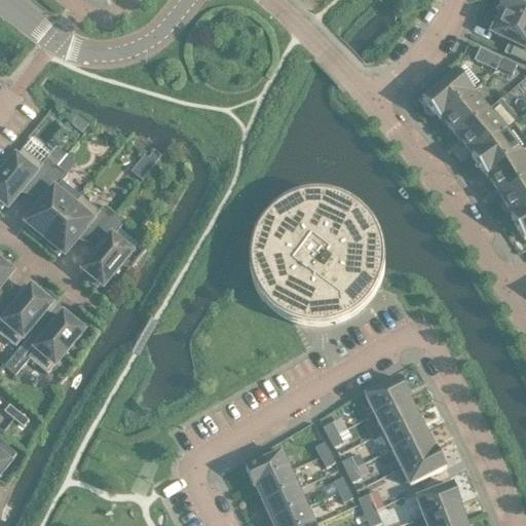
[(525,0),(503,0),(498,12),(525,24),(525,0)]
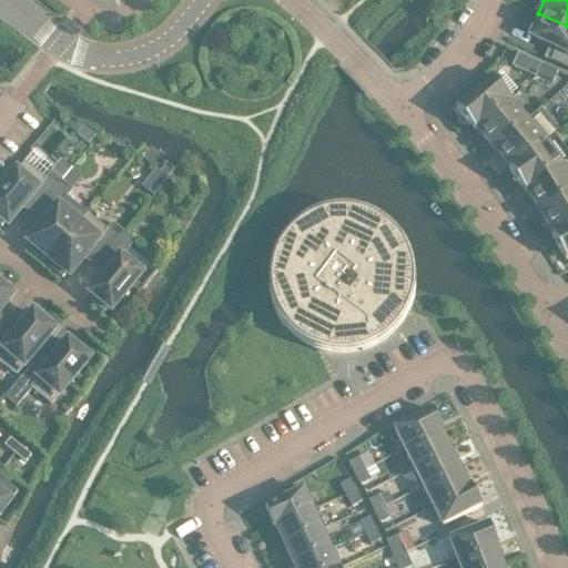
[(567,26),(538,13),(530,30),(534,31),(531,37),(556,48),(550,61),(567,69),(567,26)]
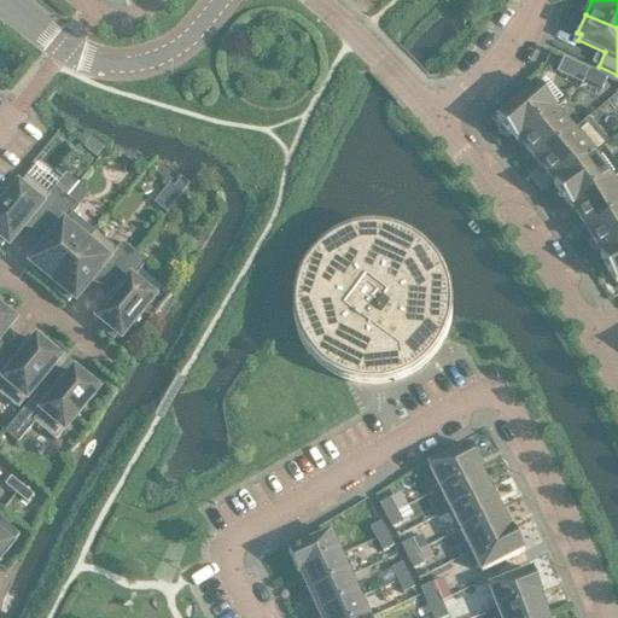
[(583,80),(588,69),(571,62),(563,57),(555,71),(581,85),(583,80)]
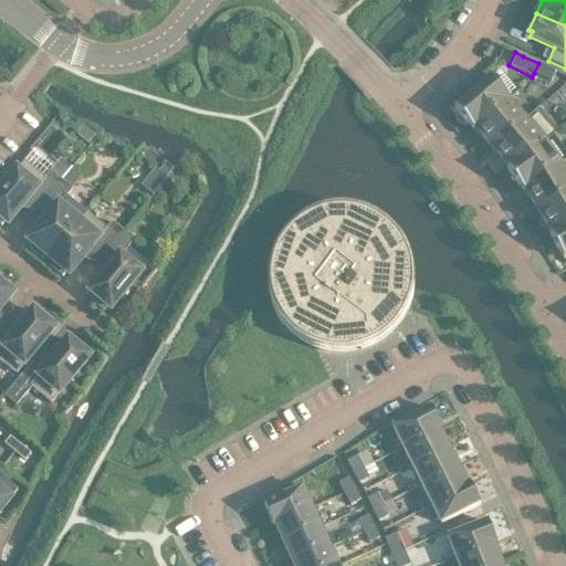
[(555,71),(538,63),(534,73),(549,81),(555,71)]
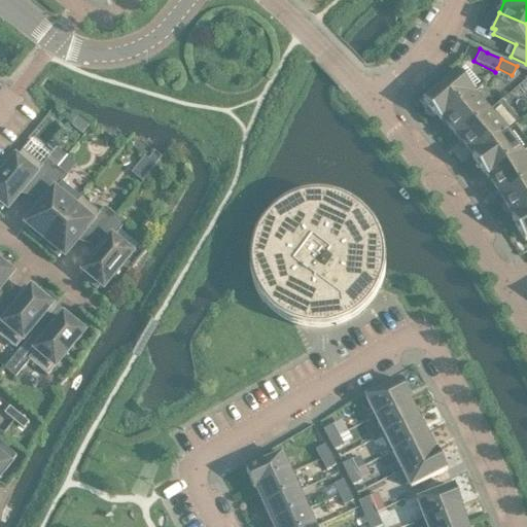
[(440,120),(473,91),(456,72),(440,86),(438,83),(426,95),(427,97),(422,102),(440,120)]
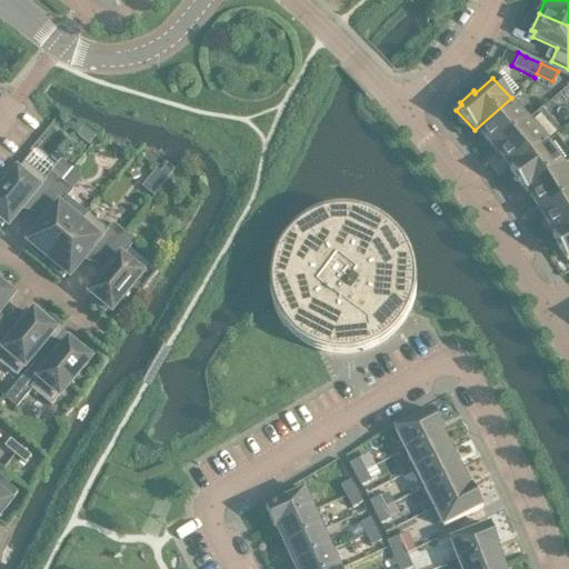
[(511,99),(511,98),(475,130),(475,131),(477,130),(493,149),(527,120),(510,100),(511,99)]
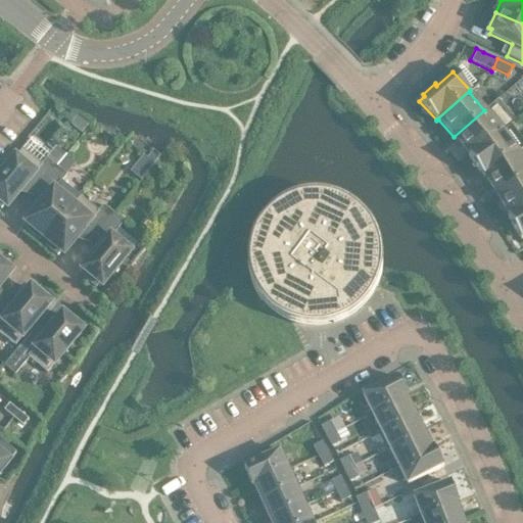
[(484,110),(454,137),(469,154),(468,155),(468,156),(511,126),(511,125),(503,131),(484,110)]
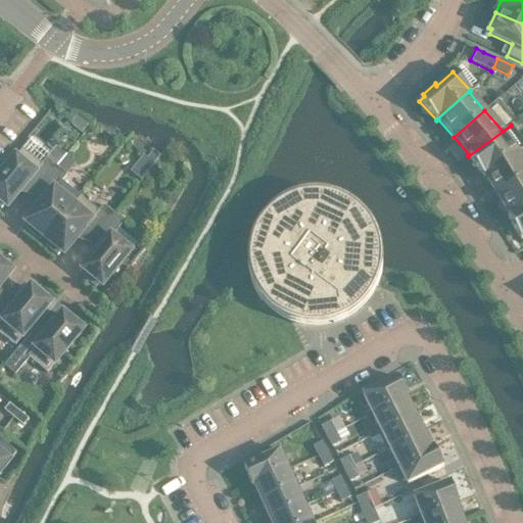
[(70,124),(81,132),(87,124),(77,115),(70,124)]
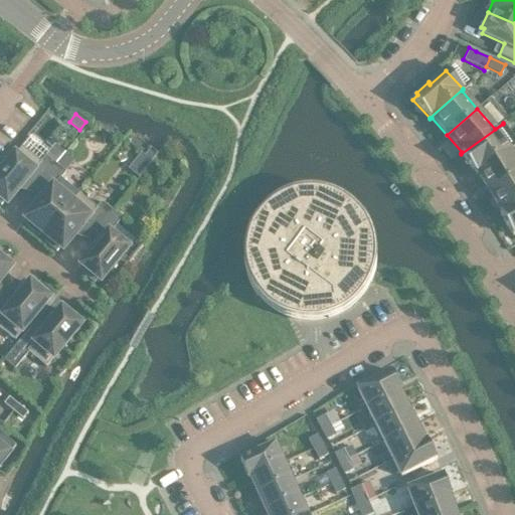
[(475,174),(514,144),(514,139),(503,124),(461,154),(475,174)]
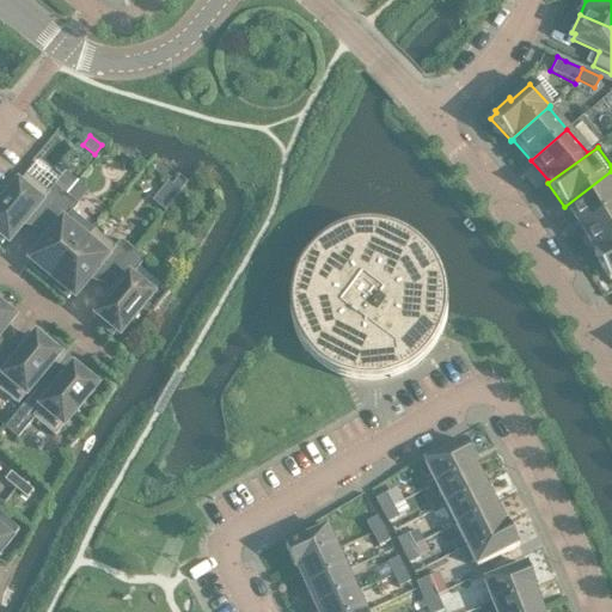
[(567,207),(581,230),(611,210),(611,188),(606,178),(611,172),(611,171),(564,207),(565,207),(567,207)]
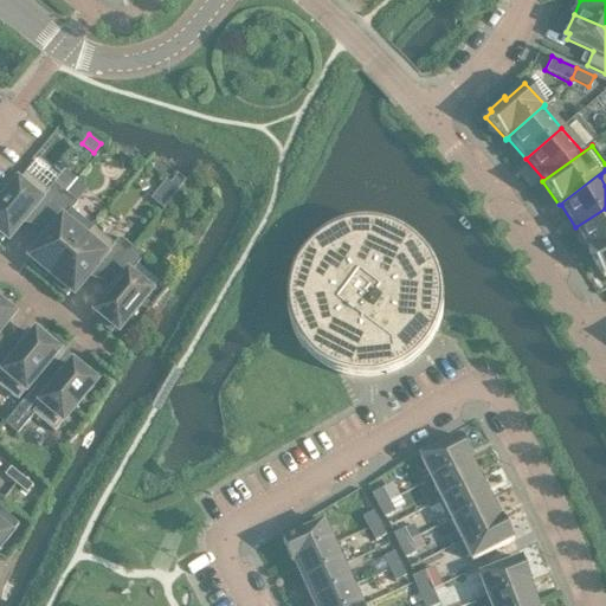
[(0,240),(0,242),(4,237),(7,240),(27,217),(38,226),(65,193),(53,184),(47,191),(25,173),(0,202),(0,240)]
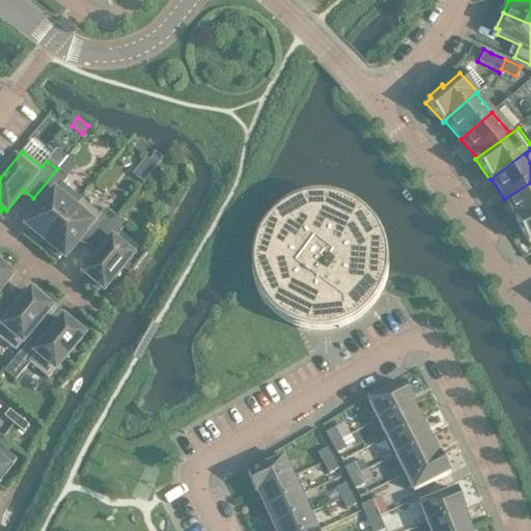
[(162,157),(155,151),(148,159),(156,164),(162,157)]
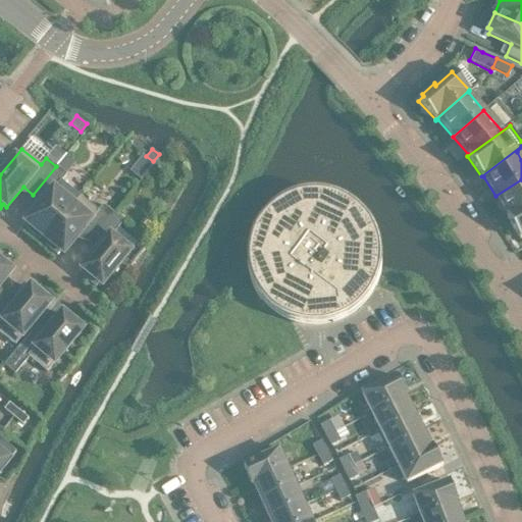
[(42,202),(25,222),(29,225),(25,228),(38,239),(41,236),(44,238),(71,204),(54,190),(66,174),(56,166),(33,195),(42,202)]
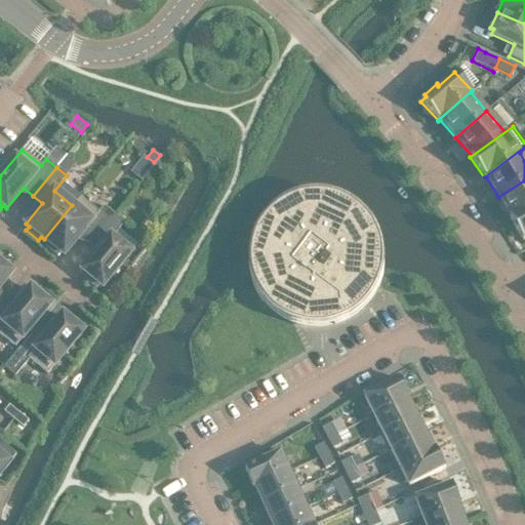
[(509,218),(510,219),(524,209),(524,180),(498,197),(511,217),(509,218)]
